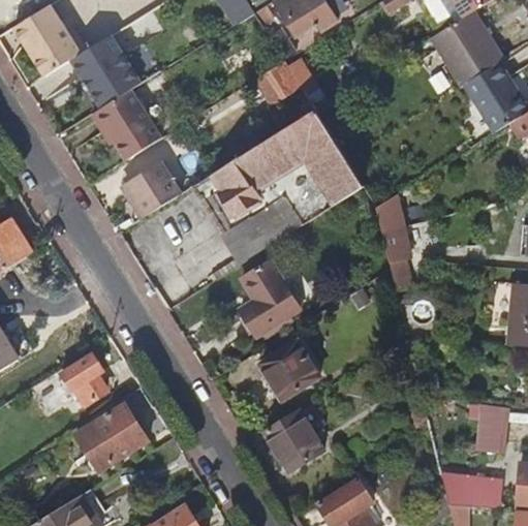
[(14,20),(40,72),(83,51),(58,0),(55,0),(14,20)]
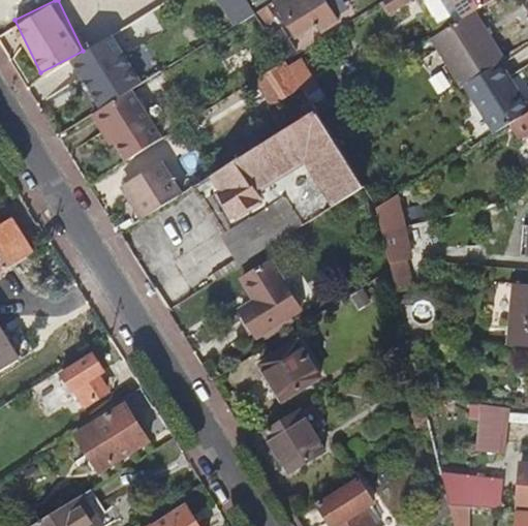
[(221,0),(219,1),(234,24),(252,12),(245,0),(221,0)]
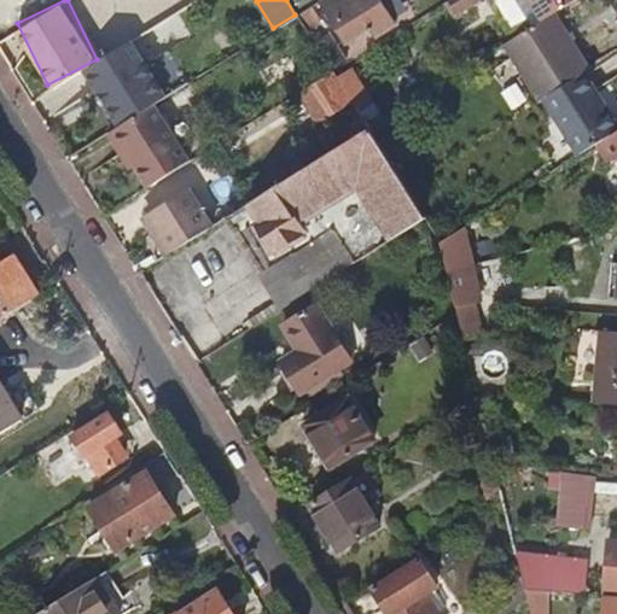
[(286,0),(295,15),(309,5),(316,1),(315,0),(286,0)]
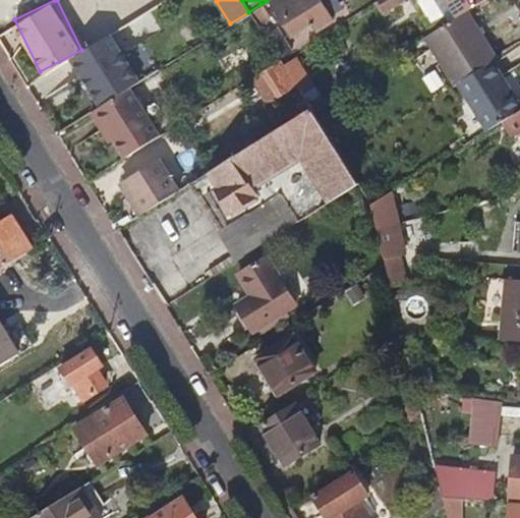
[(268,0),(267,1),(291,39),(310,25),(316,34),(332,24),(315,0),(268,0)]
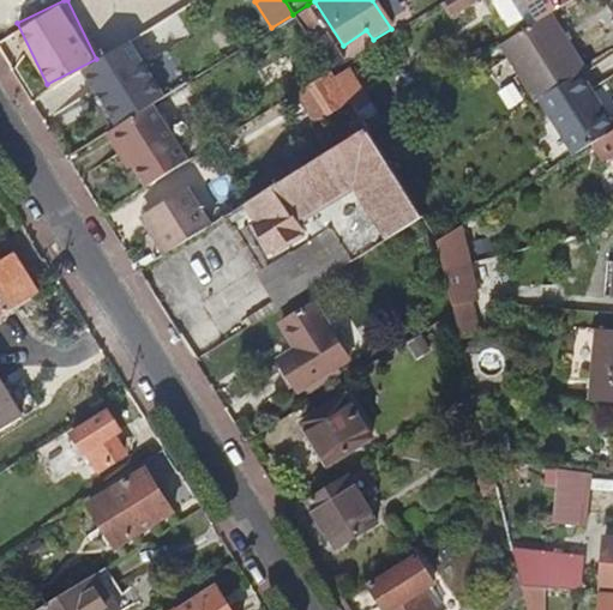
[(522,0),(535,19),(545,13),(564,0),(442,0),(440,1),(450,17),(476,0),(522,0)]
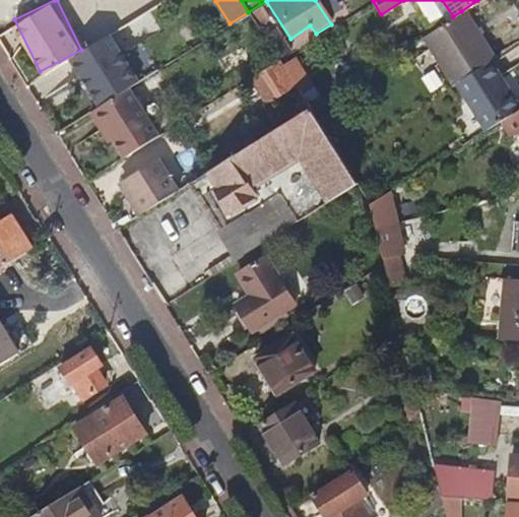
[(260,4),(248,12),(256,24),(268,17),(260,4)]
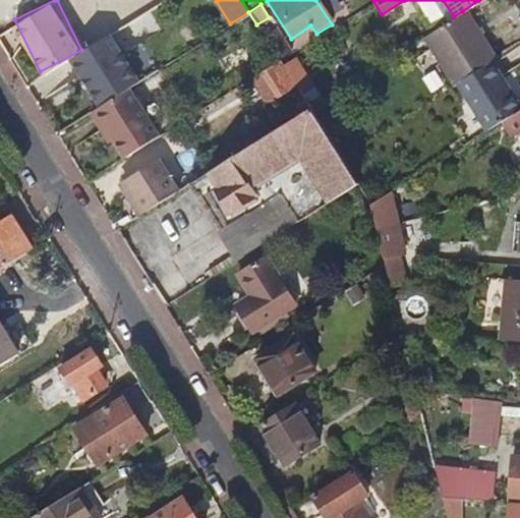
[(489,61),(492,60),(462,11),(454,16),(421,37),(451,85),(489,61)]
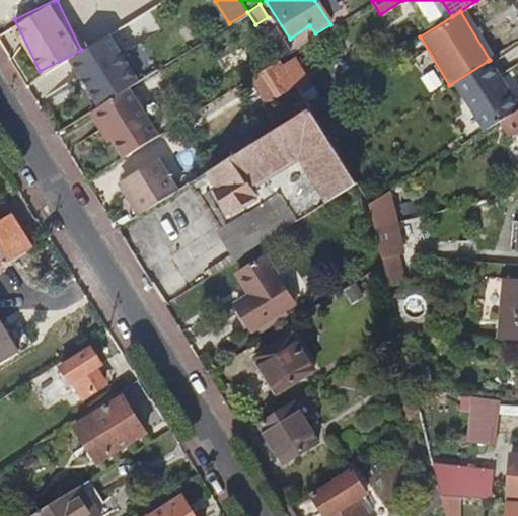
[(255,24),(247,12),(229,23),(239,41),(259,28),(255,24)]
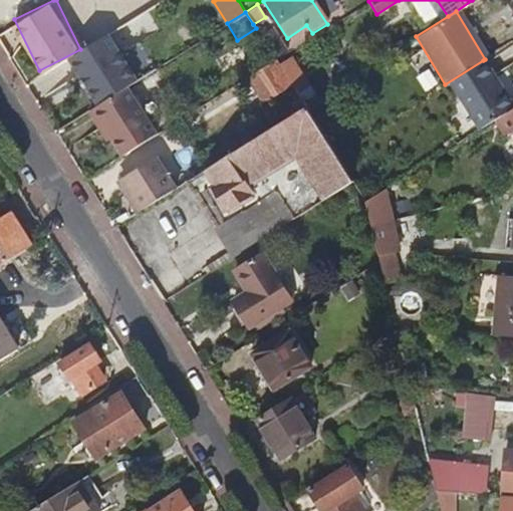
[(97,99),(138,74),(109,29),(69,54),(97,99)]
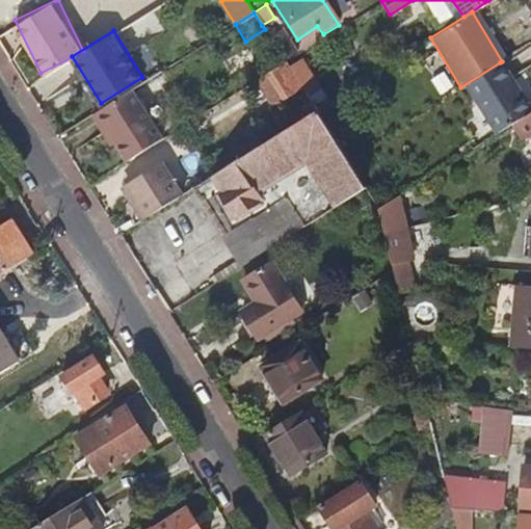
[(299,83),(285,61),(265,74),(280,96),(299,83)]
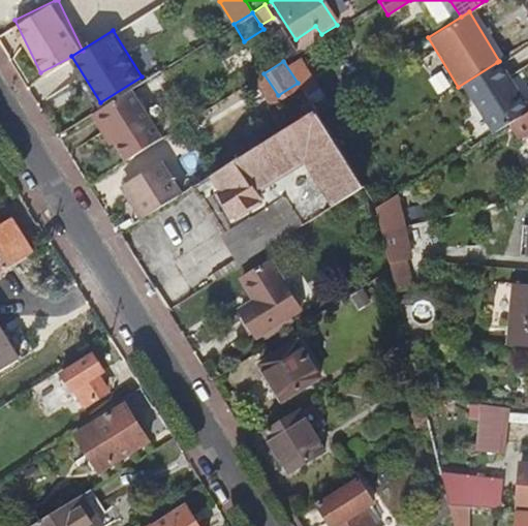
[(527,111),(497,62),(458,87),(457,88),(488,135),(508,122),(527,111)]
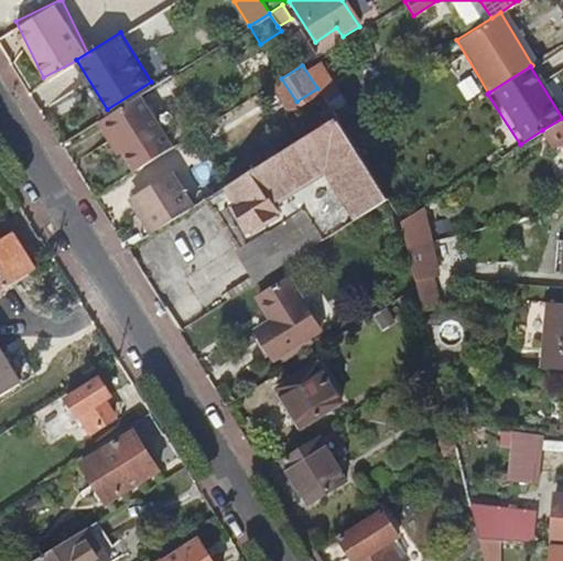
[(134,170),(181,141),(148,89),(99,121),(110,139),(114,136),(123,151),(134,170)]
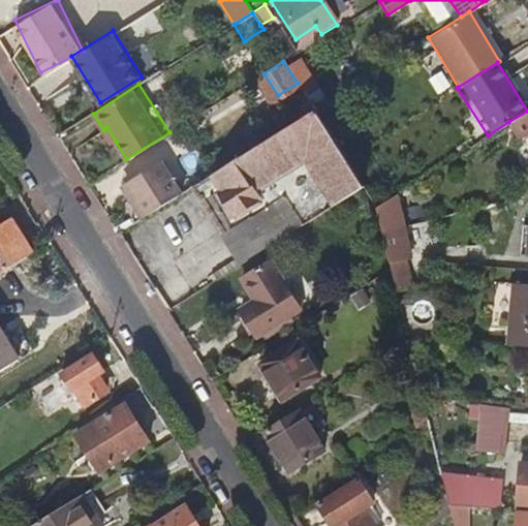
[(344,157),(314,110),(200,180),(250,258),(363,187),(344,157)]
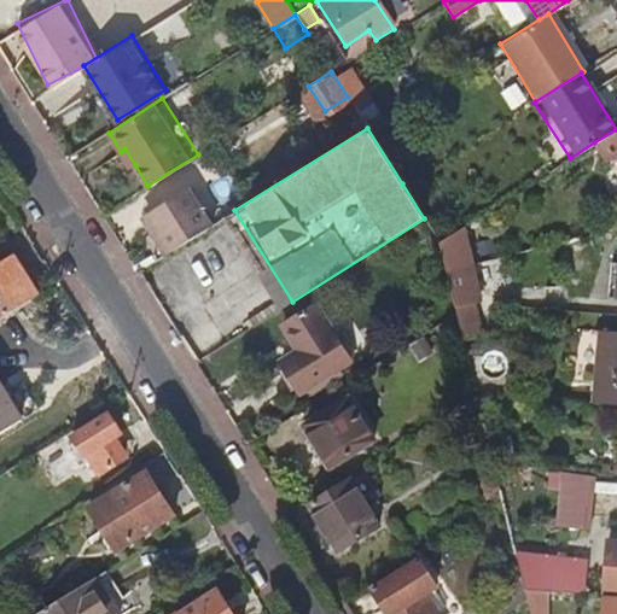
[(616,128),(616,129),(594,142),(606,162),(616,157),(616,128)]
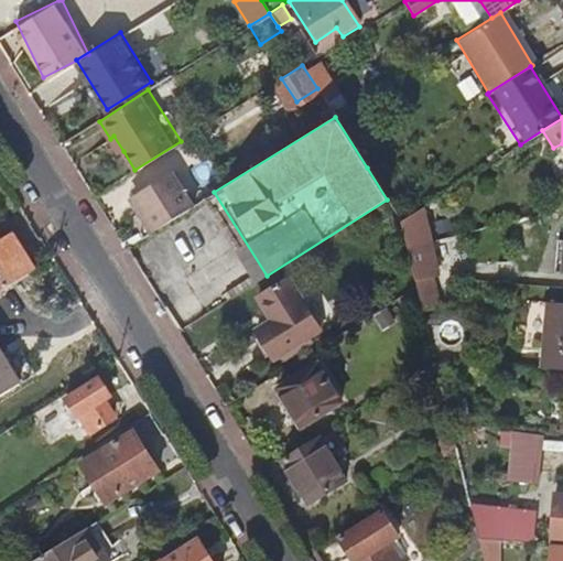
[(119,153),(123,151),(114,136),(110,139),(119,153)]
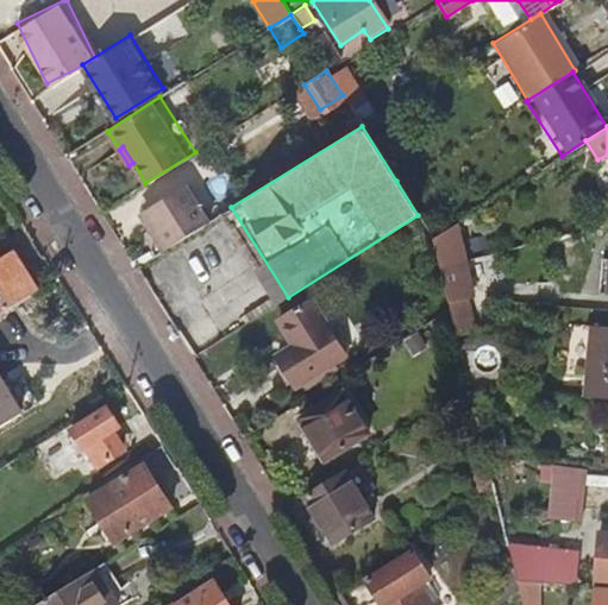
[(157,202),(180,240),(229,209),(206,172),(157,202)]
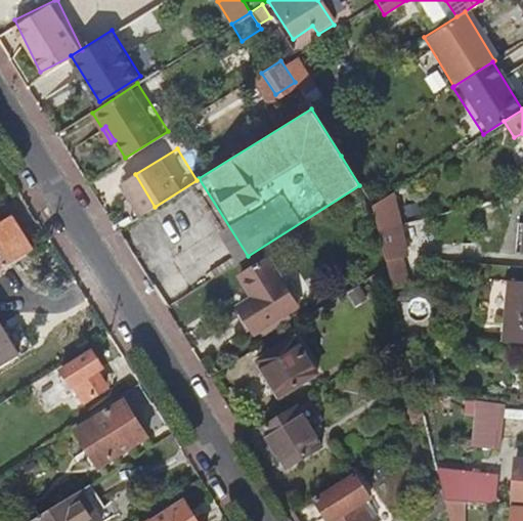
[(378,232),(398,226),(390,192),(372,205),(378,232)]
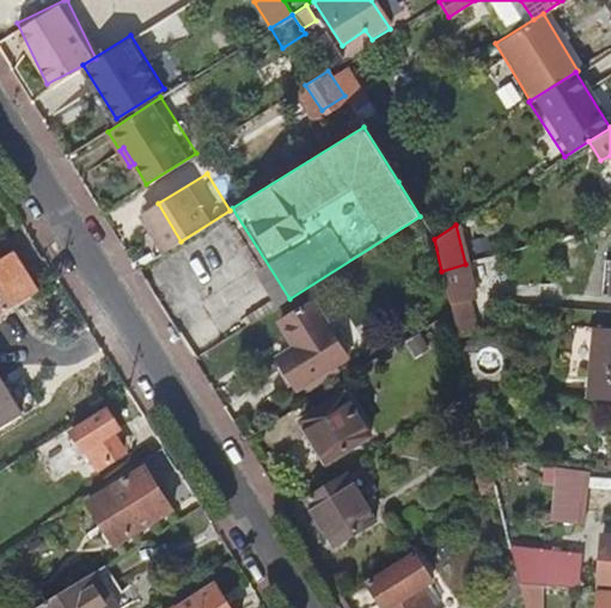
[(478,239),(464,243),(468,257),(482,253),(478,239)]
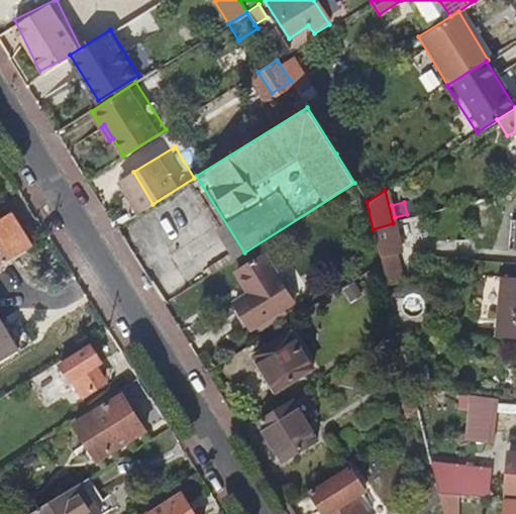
[(0,265),(31,245),(11,214),(0,220),(0,265)]
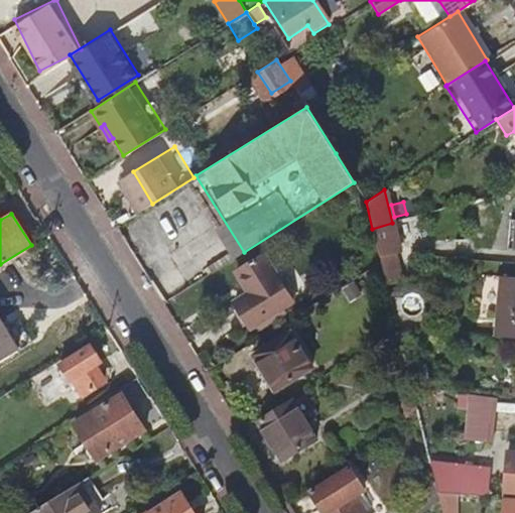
[(399,247),(393,222),(392,223),(372,229),(378,252),(399,247)]
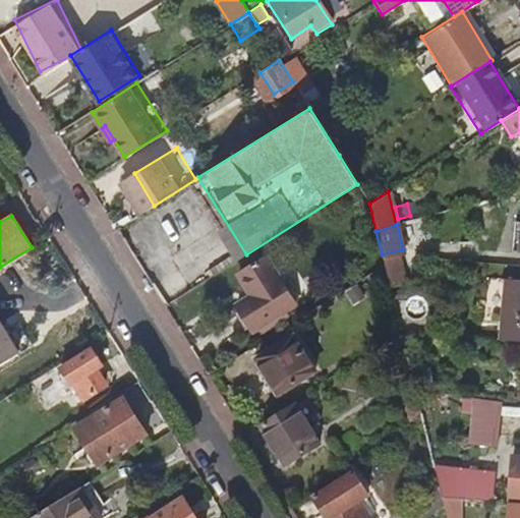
[(372,238),(371,227),(362,229),(364,240),(372,238)]
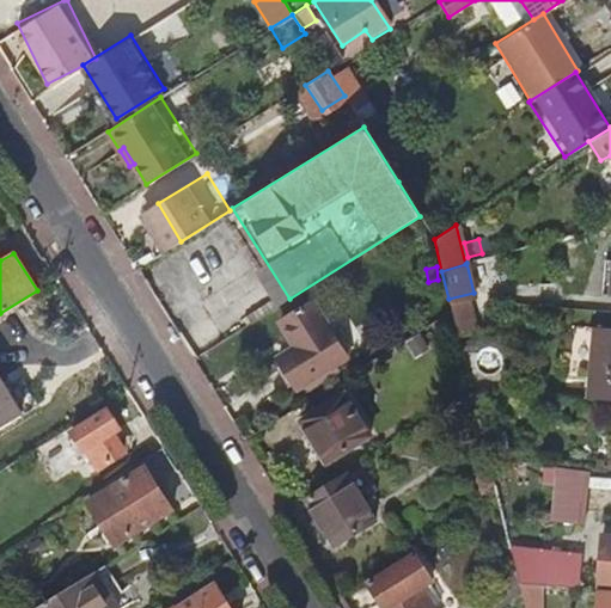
[(304,342),(295,347),(277,358),(298,388),(344,358),(310,302),(289,315),(304,342)]
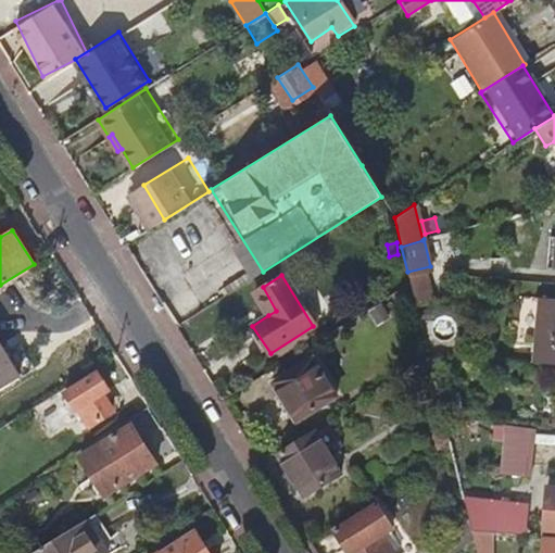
[(153,290),(160,300),(175,290),(169,279),(153,290)]
